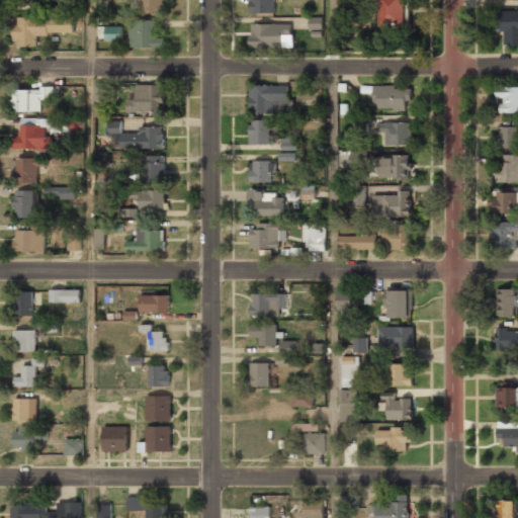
[(163,12),(162,0),(136,0),(137,13),(163,12)]
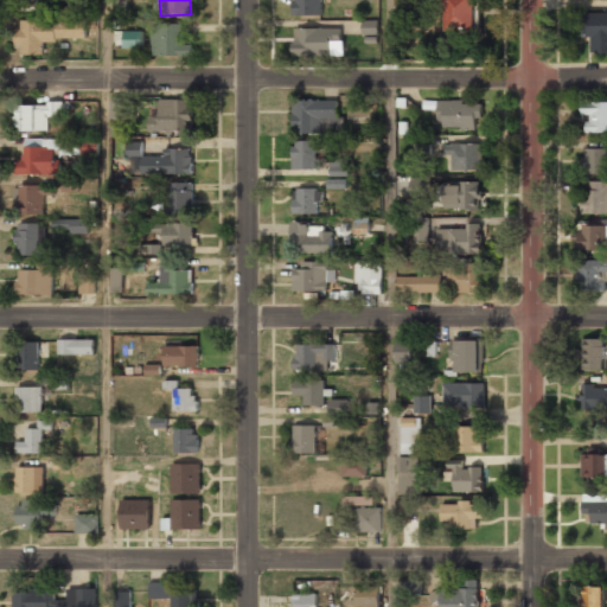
[(294,0),(294,16),(323,16),(321,0),(294,0)]
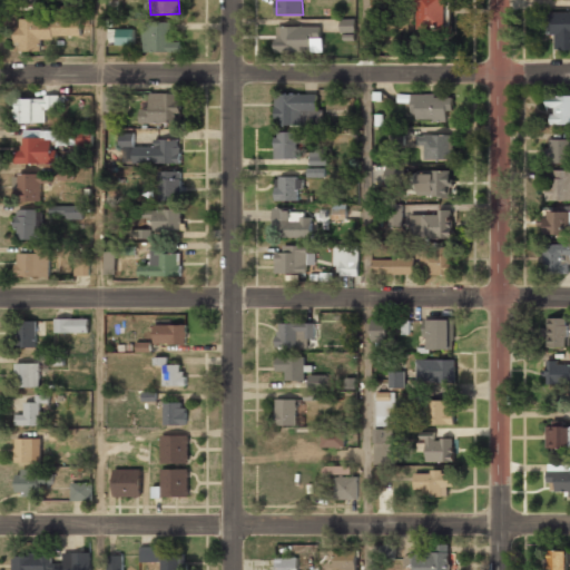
[(448,26),(446,0),(414,0),(415,8),(420,8),(420,29),(439,28),(439,36),(452,36),(452,26),(448,26)]
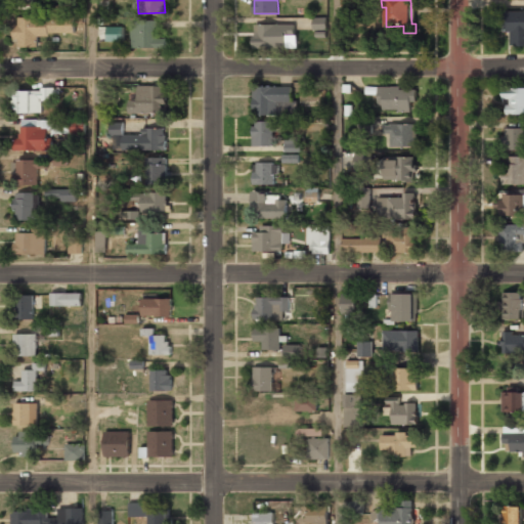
[(523,11),(504,10),(503,32),(510,32),(510,44),(523,44),(523,11)]
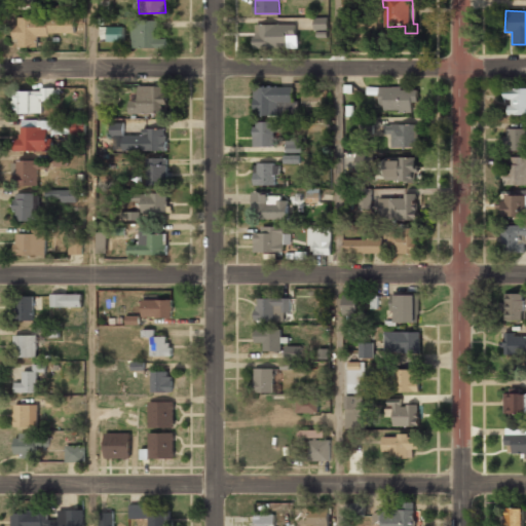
[(75,16),(19,17),(20,25),(13,25),(14,39),(20,39),(20,47),(39,46),(39,35),(76,35),(75,16)]
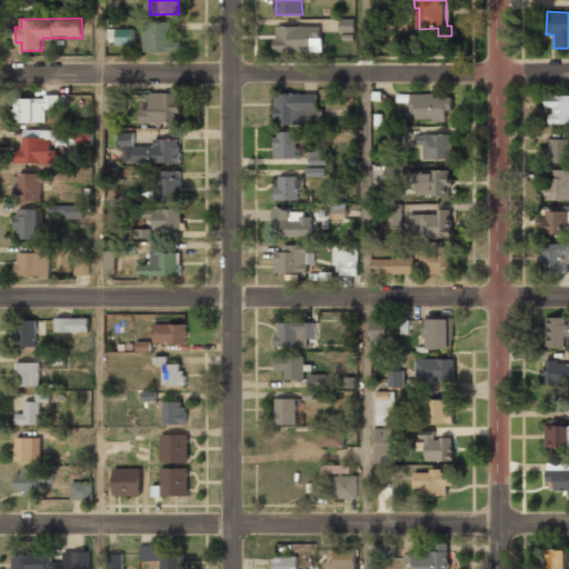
[(355,18),(340,19),(341,33),(356,32),(355,18)]
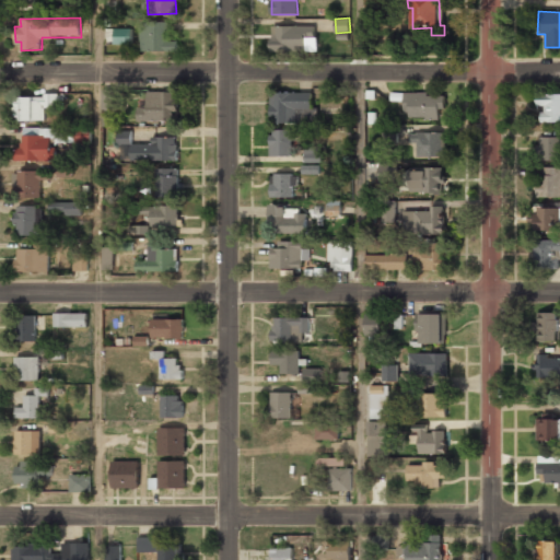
[(141,51),(179,50),(178,41),(168,41),(168,21),(140,22),(141,51)]
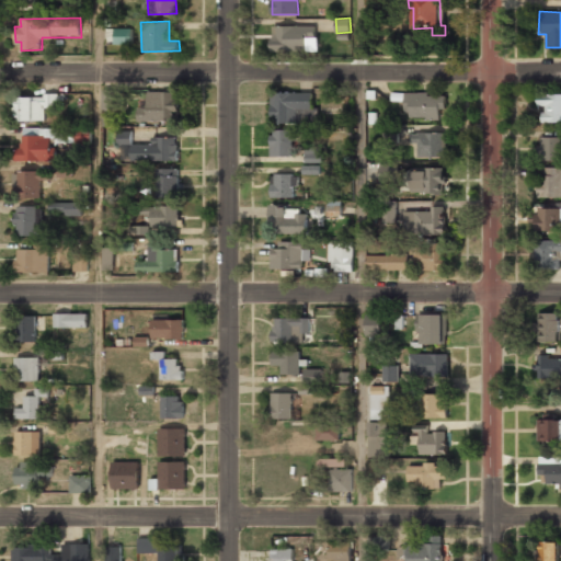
[(317,50),(317,25),(272,26),(273,52),(317,50)]
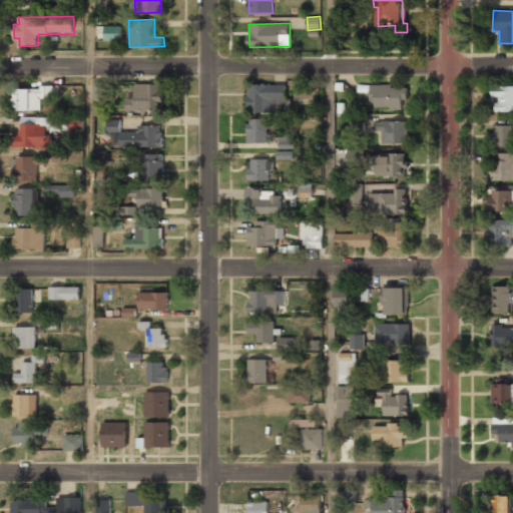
[(120,40),(120,25),(104,26),(104,40),(120,40)]
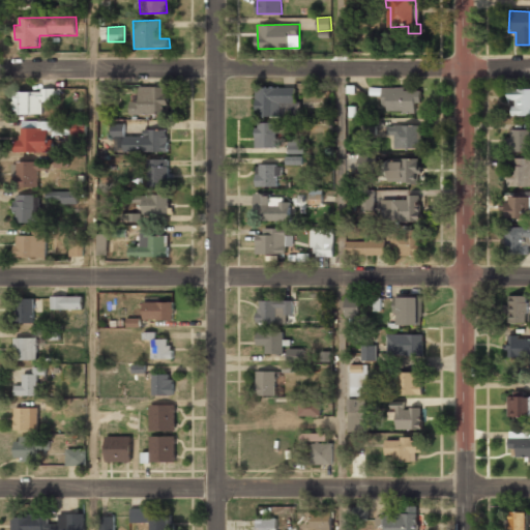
[(130,114),(168,114),(167,86),(140,87),(140,102),(130,102),(130,114)]
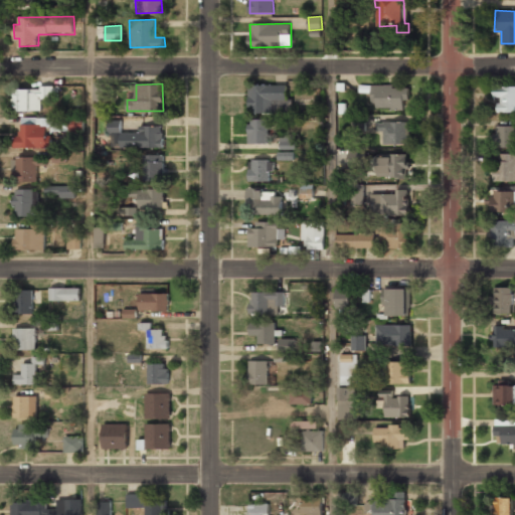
[(287,86),(249,83),(248,113),(278,114),(278,101),(287,101),(287,86)]
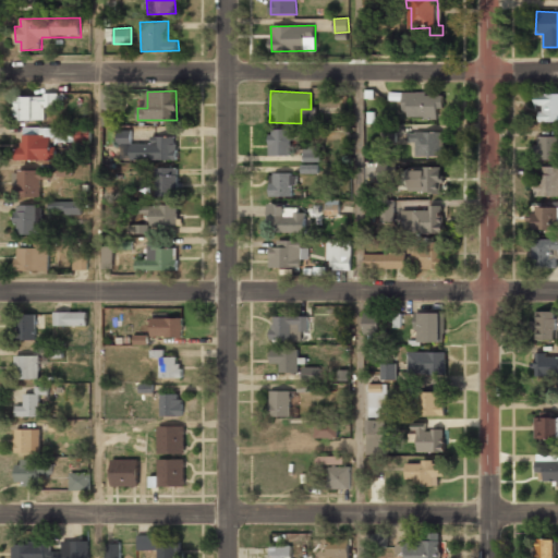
[(437,117),(437,108),(444,108),(444,93),(401,94),(402,117),(437,117)]
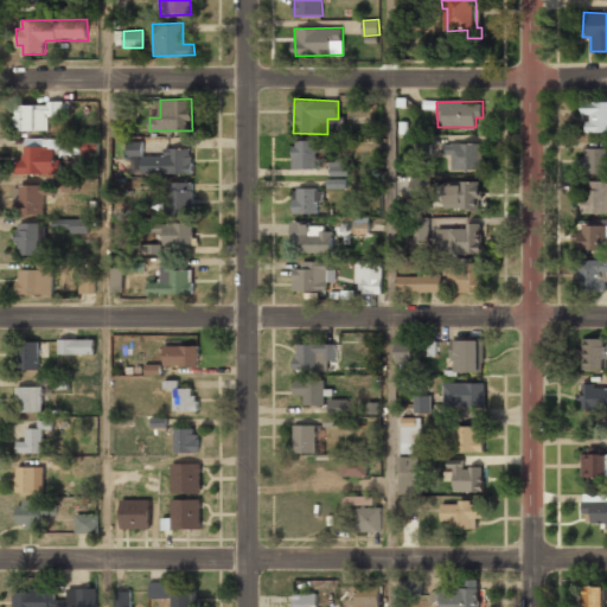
[(588,133),(606,132),(606,101),(582,103),(582,115),(587,115),(588,133)]
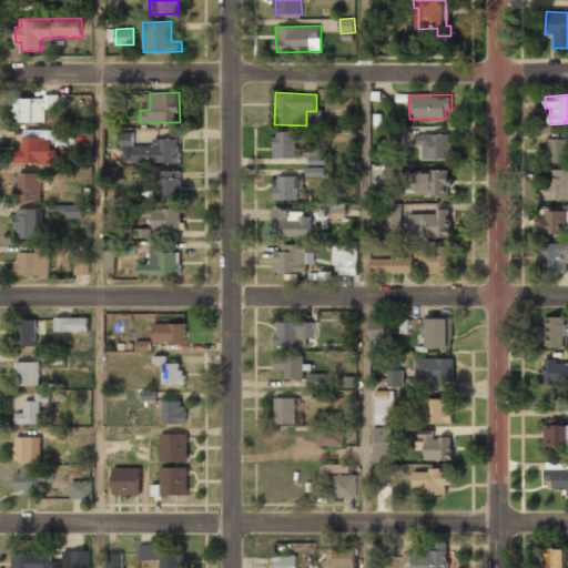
[(16,122),(46,122),(46,109),(63,109),(63,98),(16,97),(16,122)]
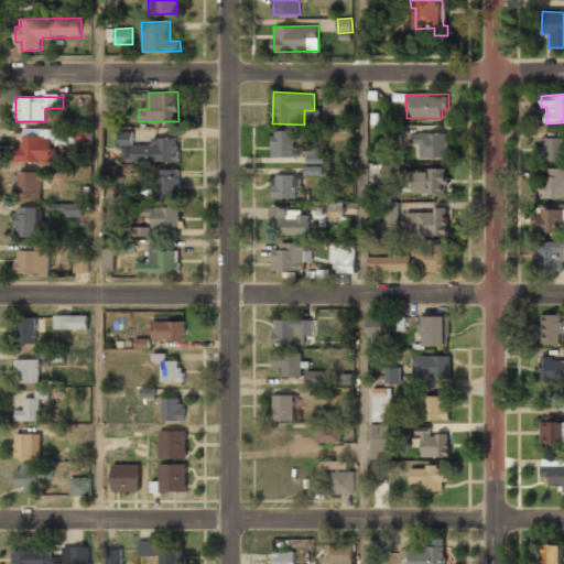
[(91,129),(23,129),(23,148),(15,148),(15,162),(57,162),(57,144),(91,143),(91,129)]
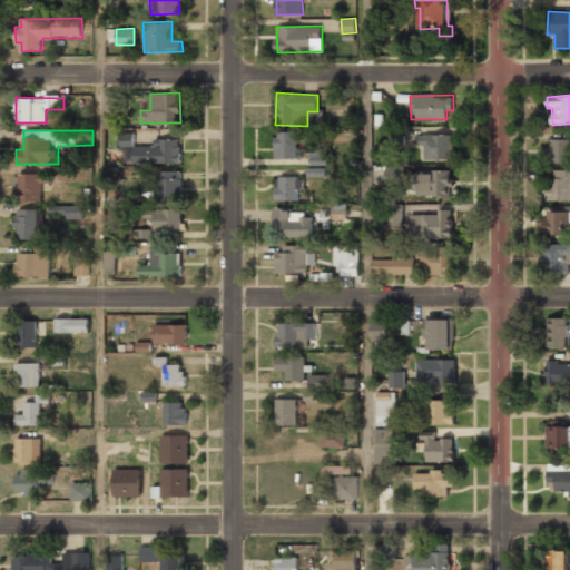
[(275,158),(297,159),(298,141),(303,143),(303,131),(276,131),(275,158)]
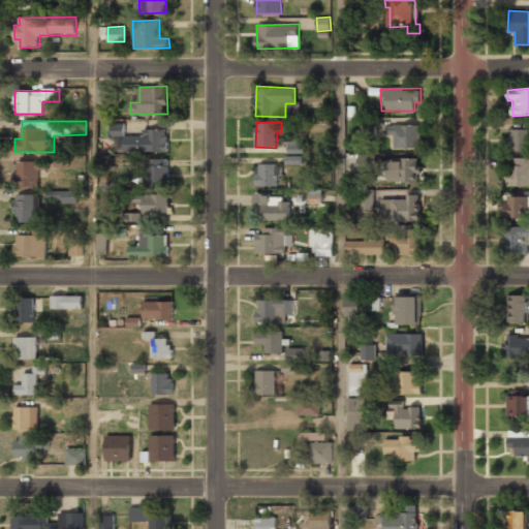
[(144,129),(144,135),(125,136),(125,124),(113,124),(114,152),(167,151),(167,129),(144,129)]
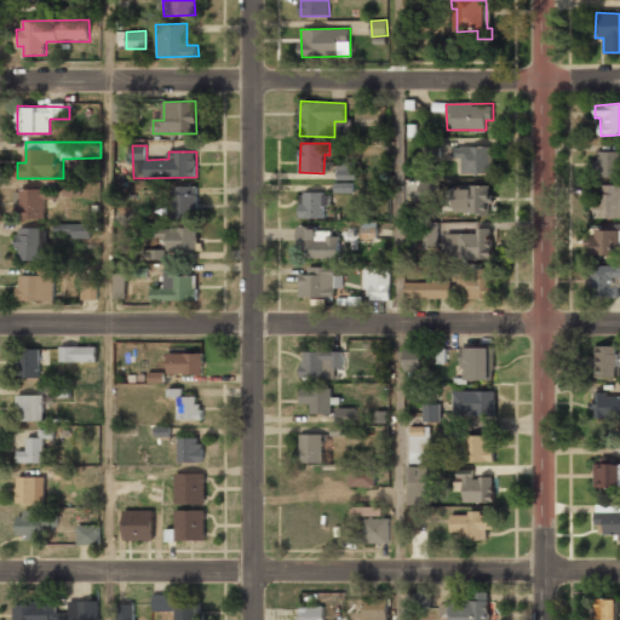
[(494,147),(454,147),(453,159),(461,159),(461,173),(494,174),(494,147)]
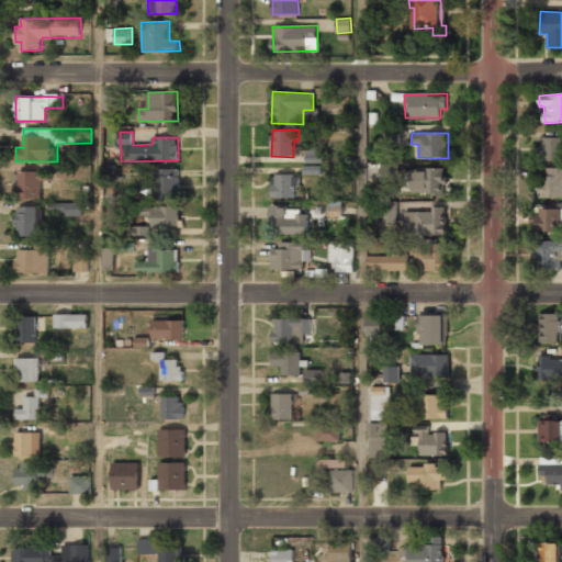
[(561,136),(539,137),(539,160),(561,160),(561,136)]
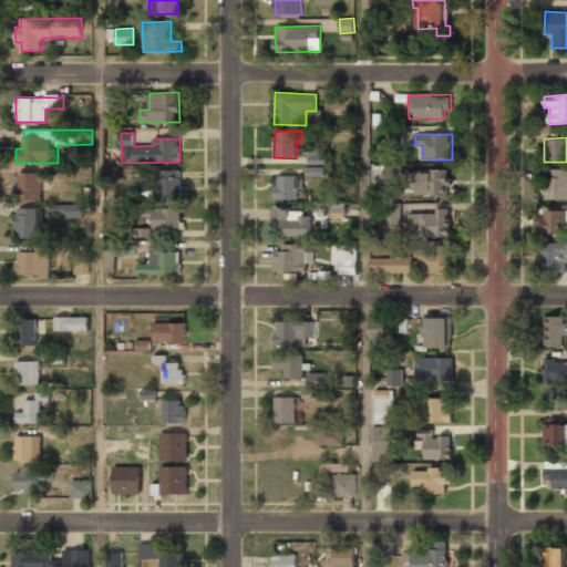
[(327,164),(326,147),(307,148),(308,165),(327,164)]
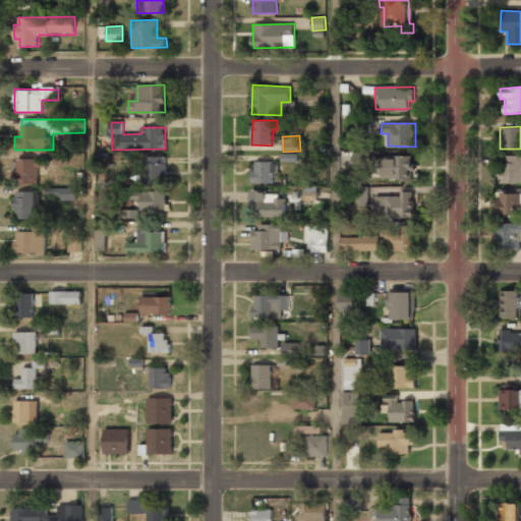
[(368,152),(352,152),(352,169),(368,168),(368,152)]
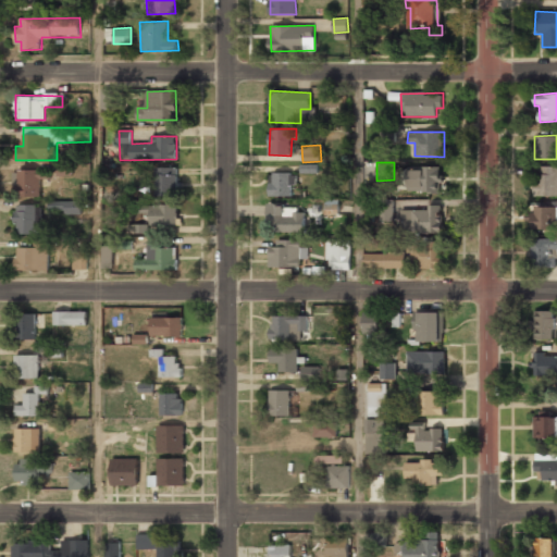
[(318,173),(318,163),(300,164),(301,173),(318,173)]
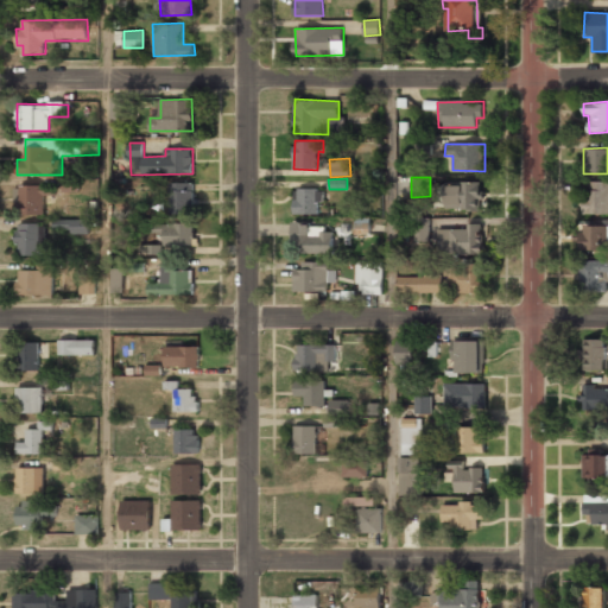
[(63,192),(78,191),(78,179),(63,179),(63,192)]
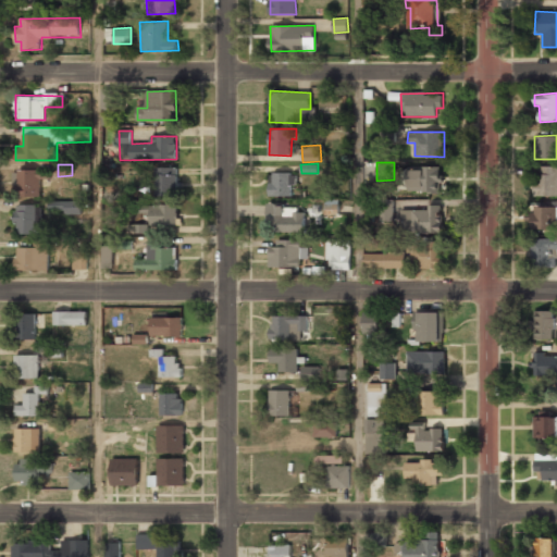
[(408,192),(440,193),(442,166),(422,165),(422,170),(408,170),(408,192)]
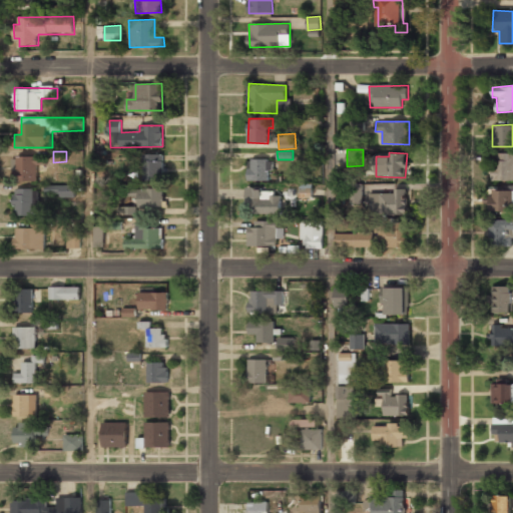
[(512,152),(494,152),(494,179),(512,179),(512,152)]
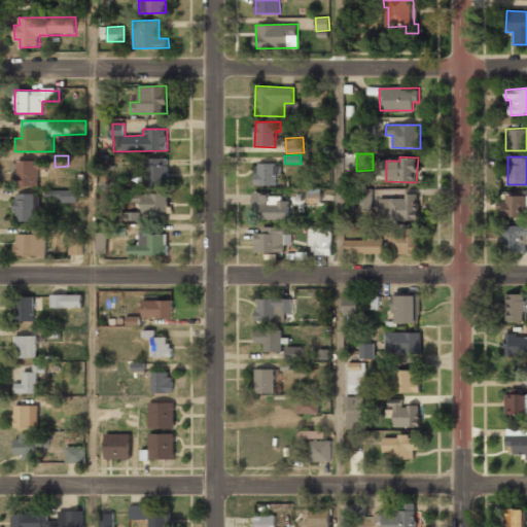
[(168,157),(146,159),(146,185),(169,184),(168,157)]
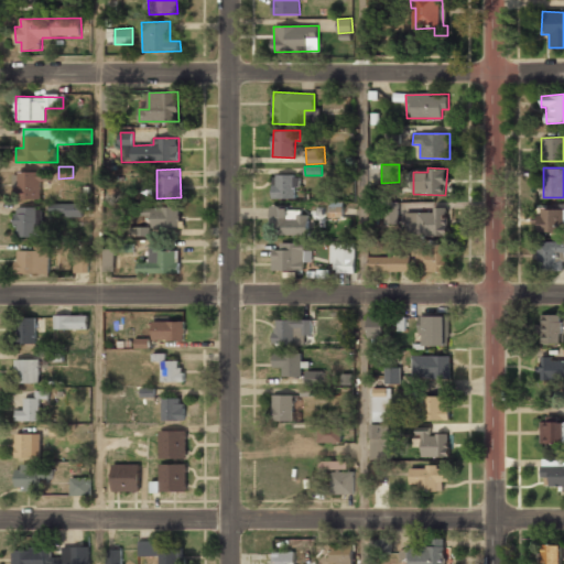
[(49,181),(49,172),(13,173),(13,198),(41,197),(41,181),(49,181)]
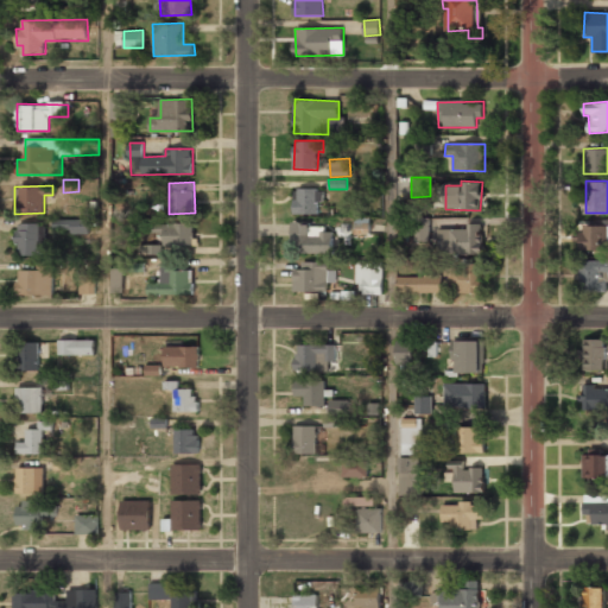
[(318,214),(318,201),(324,201),(324,189),(295,189),(293,214),(318,214)]
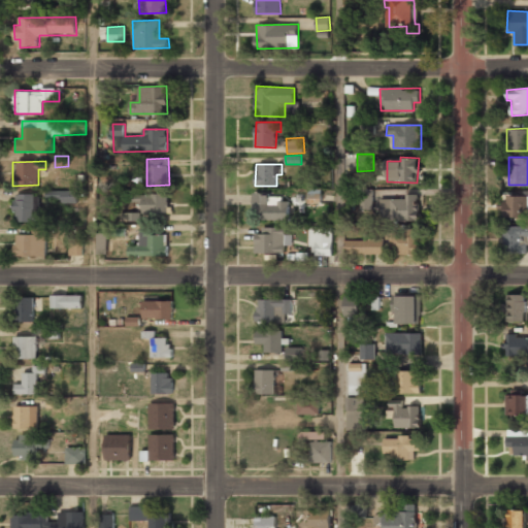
[(361,188),(360,208),(372,209),(373,188),(361,188)]
